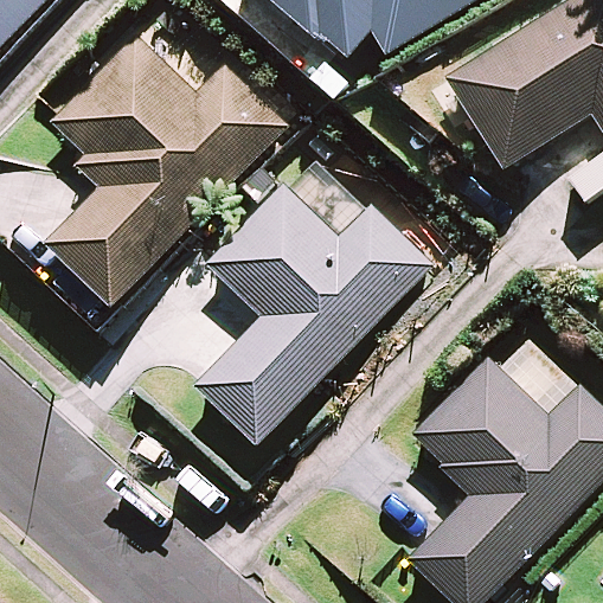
[(0,46),(44,0),(0,0),(0,46)]
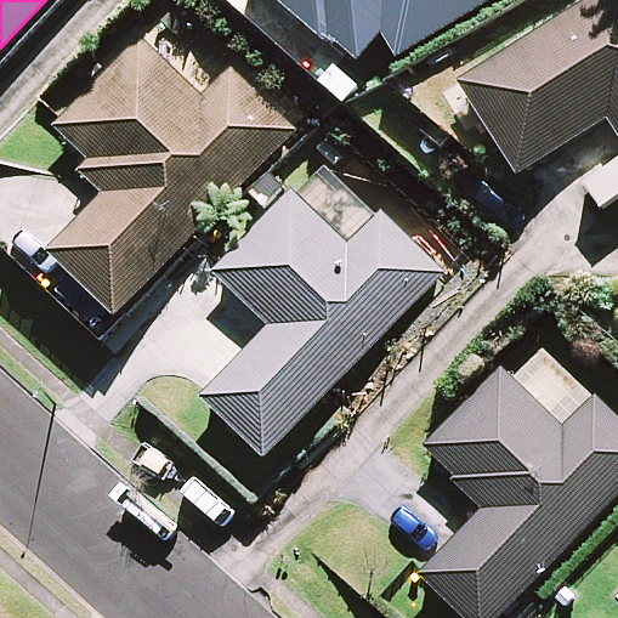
[(277,0),(323,40),(328,34),(356,58),(379,32),(393,55),(486,0),(277,0)]
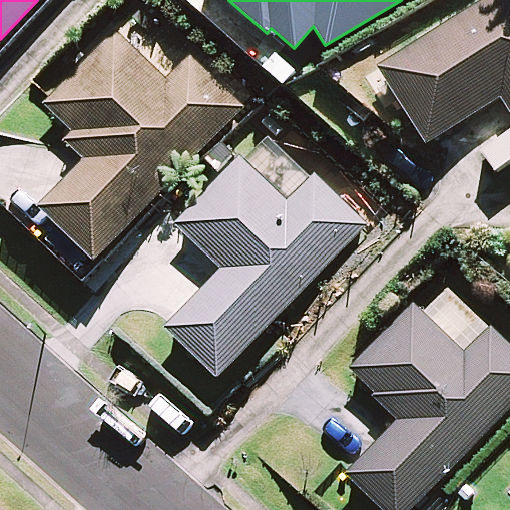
[(478,0),(375,66),(425,144),(499,97),(509,113),(509,0),(478,0)]
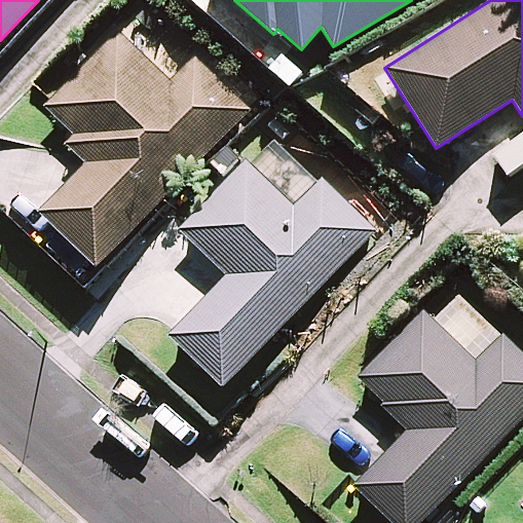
[(38,212),(95,266),(248,107),(192,55),(171,78),(118,28),(43,105),(74,135),(65,144),(84,163),(38,212)]
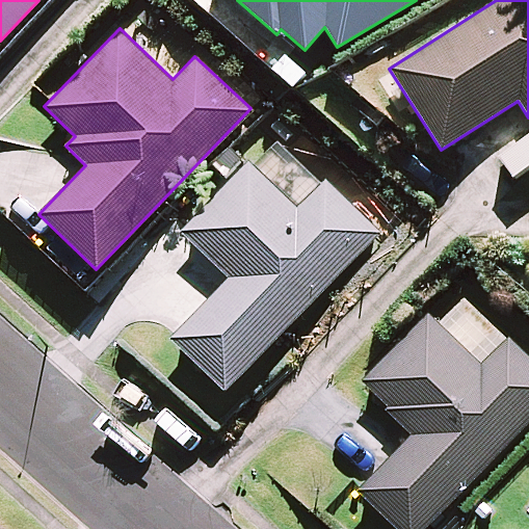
[(169,339),(223,391),(378,230),(323,179),(295,207),(247,162),(180,232),(229,278),(169,339)]
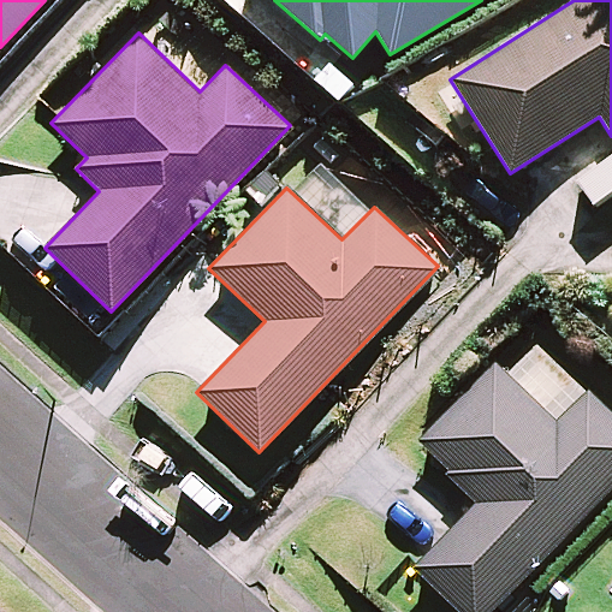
[(414,569),(458,611),(486,611),(611,481),(611,413),(586,388),(556,421),(492,361),(416,440),(447,470),(444,474),(475,504),(414,569)]
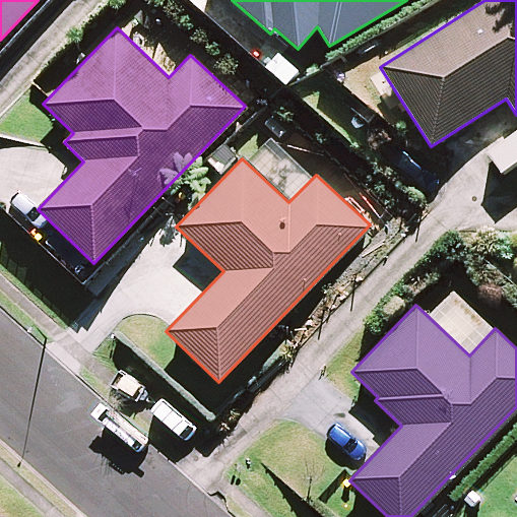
All buildings are outlined.
